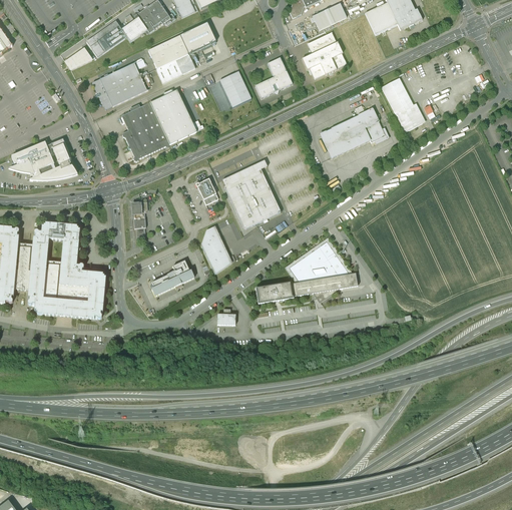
[(114,19),(85,40),(96,56),(126,36),(129,41),(146,29),(148,32),(164,21),(166,24),(174,18),(170,12),(167,14),(157,0),(154,0),(151,2),(150,2),(149,3),(135,13),(133,12),(132,13),(132,14),(134,18),(120,28),(120,27),(121,26),(119,24),(118,25),(114,19)]
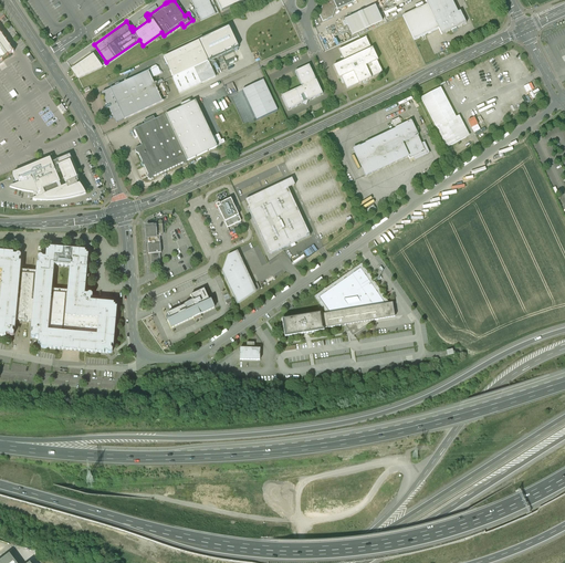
[(190,0),(199,19),(215,11),(209,0),(190,0)]
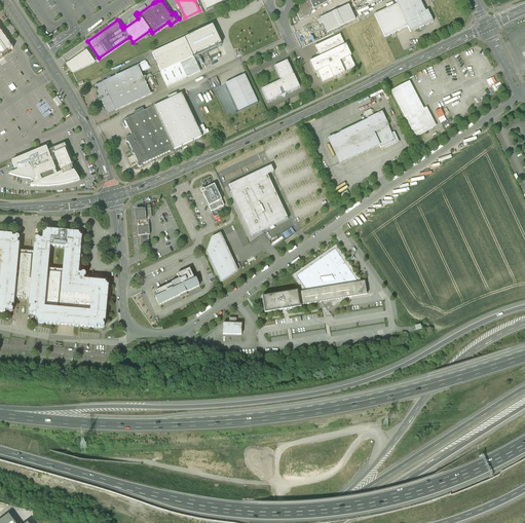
[(200,0),(204,8),(218,1),(219,3),(226,0),(200,0)]
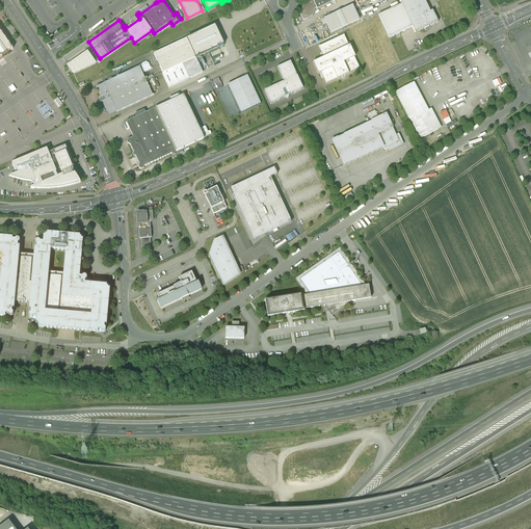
[(302,0),(299,10),(302,18),(312,14),(314,6),(315,5),(316,6),(328,0),(302,0)]
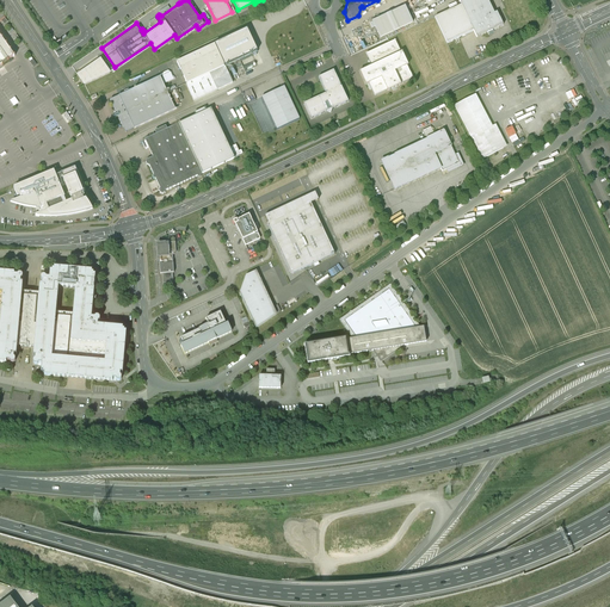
[(433,14),(445,41),(472,28),(475,35),(486,30),(487,31),(492,30),(491,28),(501,23),(495,10),(493,11),(487,0),(458,0),(460,1),(433,14)]
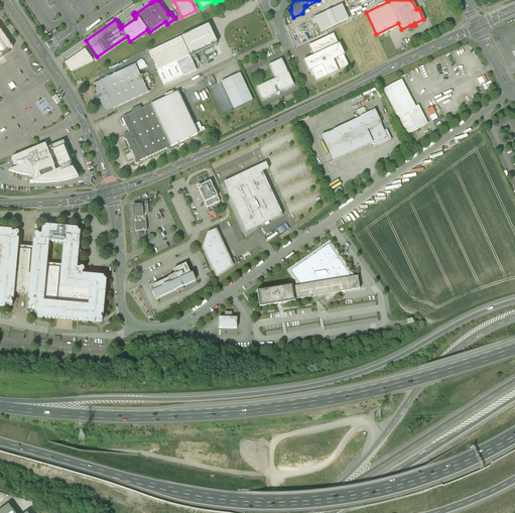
[(319,29),(348,16),(341,2),(313,15),(319,29)]
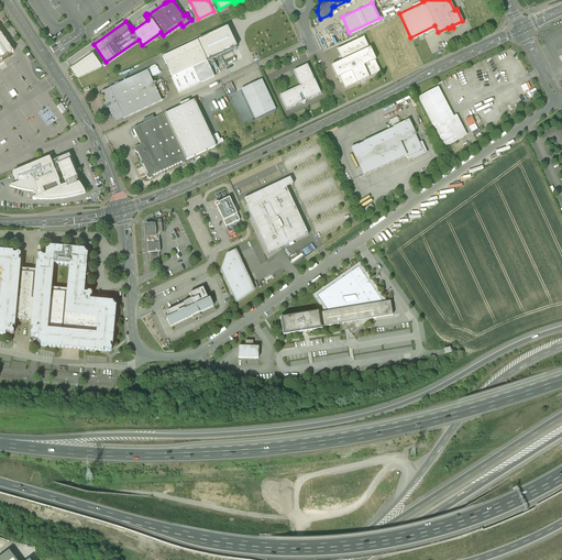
[(227,24),(197,37),(206,58),(235,44),(227,24)]
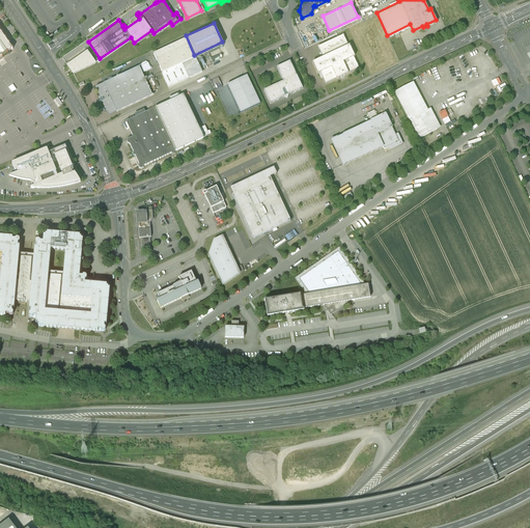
[(0,57),(14,48),(0,28),(0,57)]
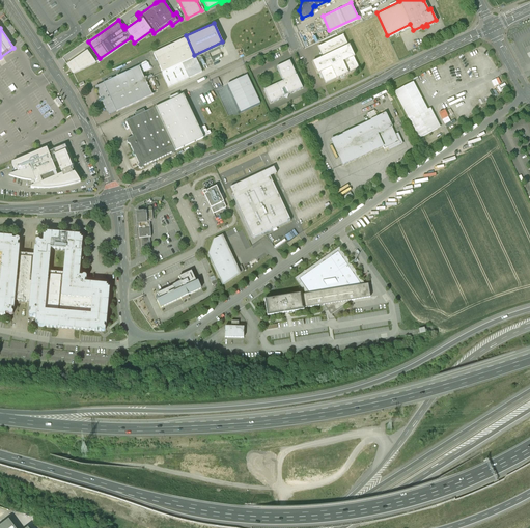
[(346,71),(358,65),(353,55),(354,54),(347,43),(342,32),(317,44),(322,55),(311,60),(316,72),(319,70),(325,81),(335,76),(335,77),(347,72),(346,71)]
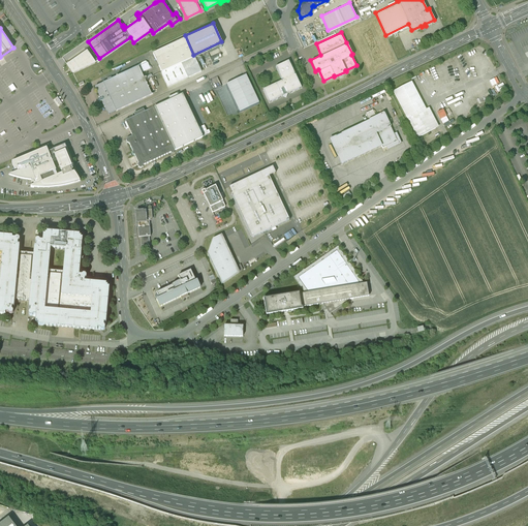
[(193,55),(185,35),(152,51),(161,70),(160,70),(166,85),(169,84),(200,69),(193,55)]
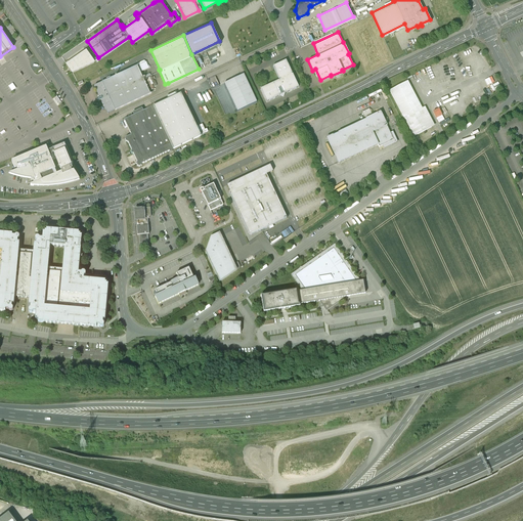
[(85,48),(73,56),(66,61),(72,70),(92,60),(93,59),(85,48)]
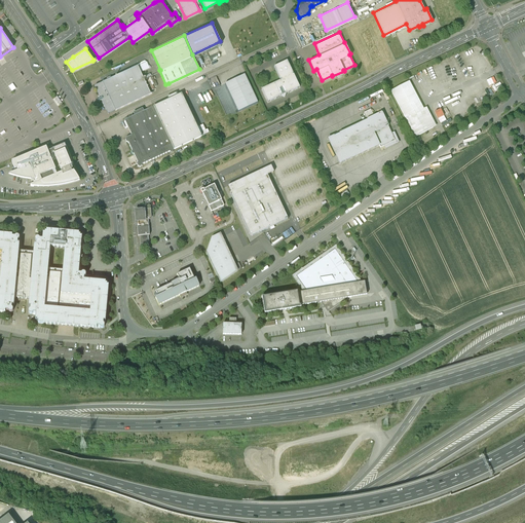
[(287,90),(299,84),(293,72),(292,72),(292,71),(286,58),(273,64),(279,77),(279,76),(280,77),(261,86),(267,100),(278,94),(279,92),(280,92),(280,94),(284,95),(285,90),(286,89),(287,90)]
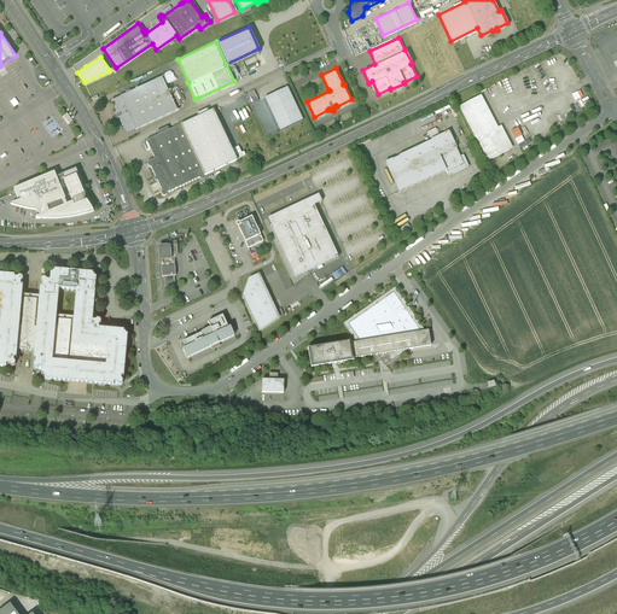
[(161,75),(110,98),(117,111),(115,112),(114,115),(116,116),(118,115),(126,132),(176,107),(164,82),(174,77),(172,70),(161,75)]
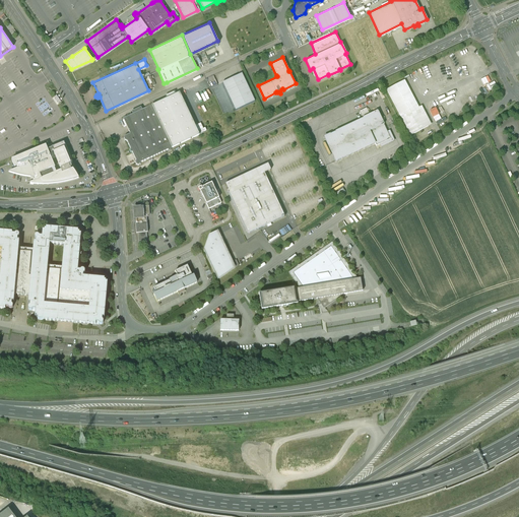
[(241,71),(221,80),(235,108),(254,100),(241,71)]
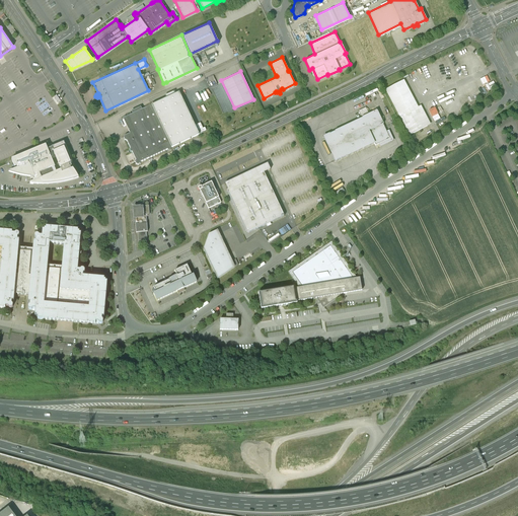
[(403,77),(386,86),(411,135),(431,124),(421,105),(418,106),(403,77)]
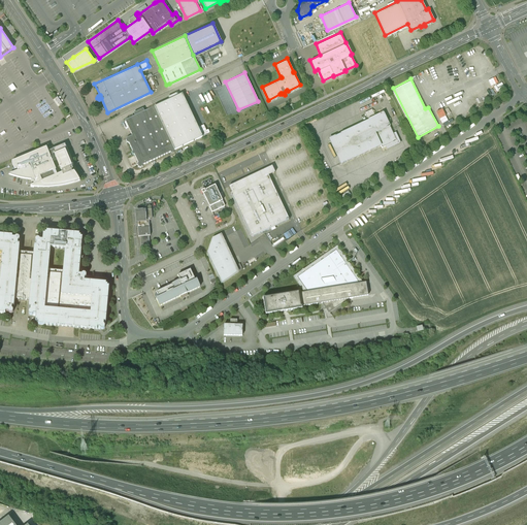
[(132,113),(124,118),(131,133),(126,136),(125,138),(126,140),(128,140),(132,149),(131,150),(130,150),(131,153),(132,153),(133,152),(137,160),(136,162),(137,165),(139,165),(141,164),(142,162),(164,152),(169,150),(170,151),(171,151),(172,150),(172,149),(201,134),(182,91),(176,94),(175,91),(166,95),(167,98),(142,109),(140,106),(131,111),(132,113)]
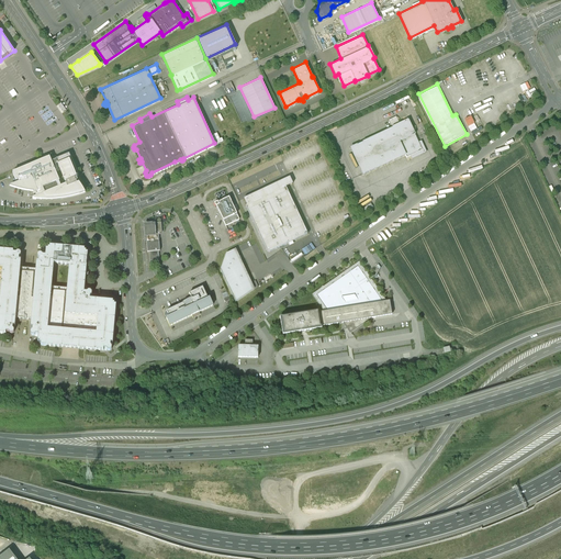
[(410,119),(350,145),(363,175),(411,154),(413,158),(428,152),(423,138),(419,141),(410,119)]
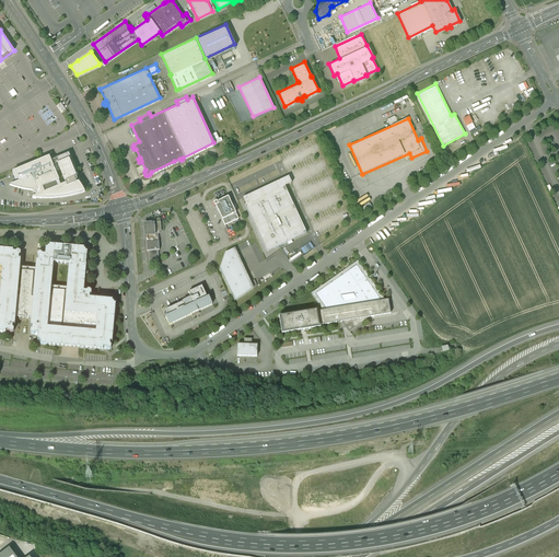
[(77,173),(68,150),(56,157),(57,160),(53,162),(48,154),(12,169),(15,177),(18,176),(19,178),(9,183),(15,185),(23,187),(33,188),(32,196),(44,196),(57,195),(70,193),(84,189),(78,178),(76,180),(73,174),(77,173)]
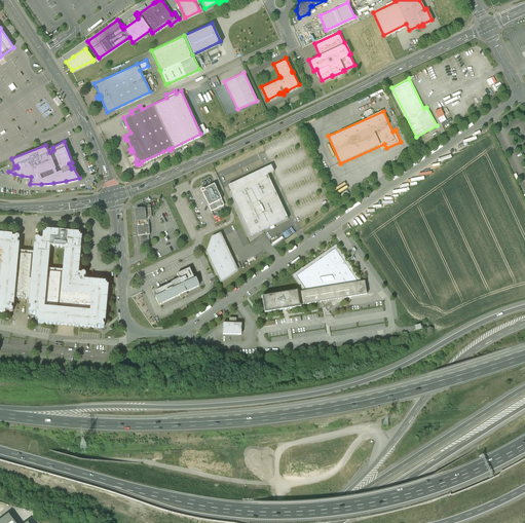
[(230,185),(252,235),(289,218),(269,176),(266,169),(230,185)]
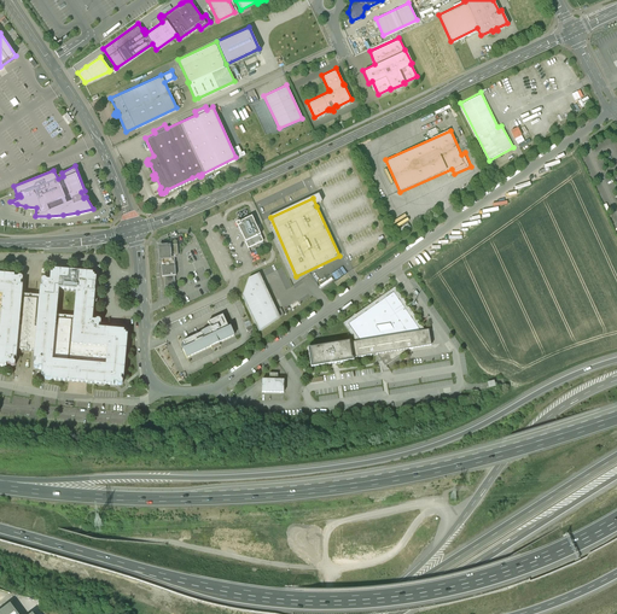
[(262,241),(250,212),(234,220),(248,247),(262,241)]
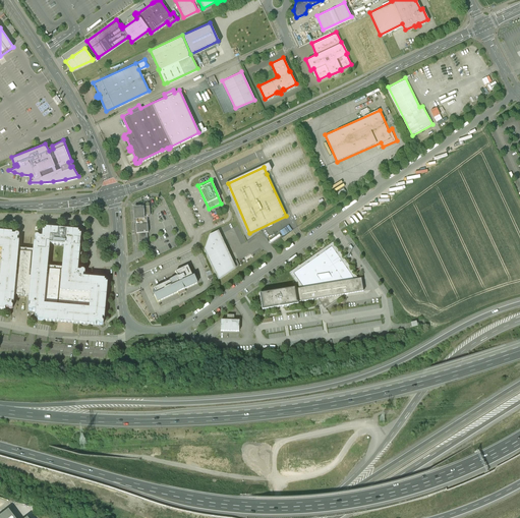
[(137,242),(146,241),(145,211),(151,211),(151,204),(139,204),(139,207),(131,207),(132,216),(134,216),(134,231),(136,231),(137,242)]
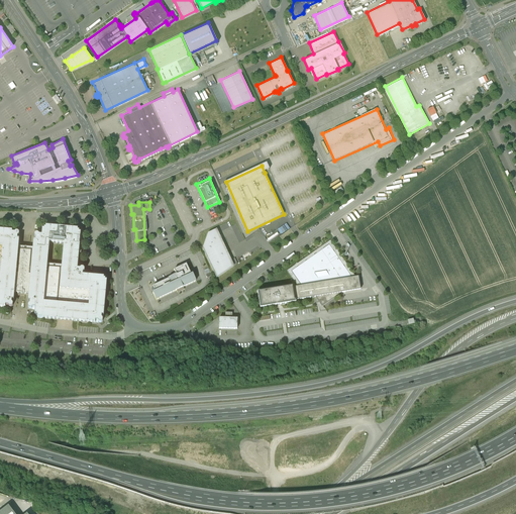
[(286,220),(277,226),(281,231),(289,225),(286,220)]
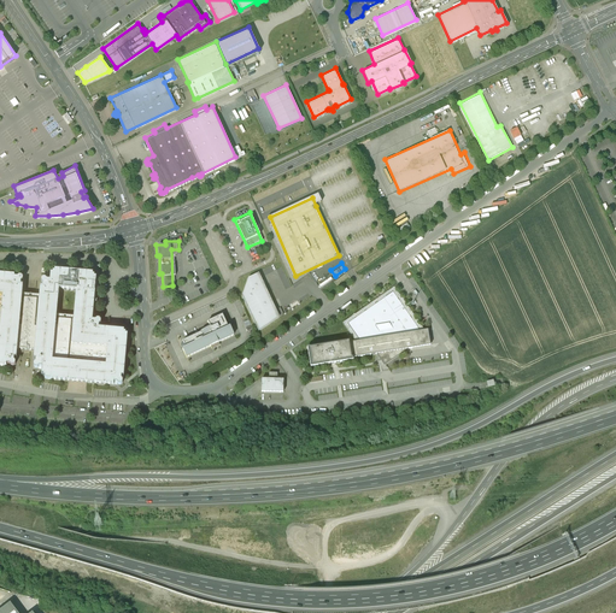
[(127,331),(124,328),(99,324),(99,322),(101,320),(101,318),(100,317),(98,316),(97,318),(93,317),(95,276),(92,270),(54,267),(50,271),(50,277),(44,277),(41,278),(40,281),(39,294),(35,353),(34,364),(39,370),(45,377),(117,383),(121,381),(123,378),(127,331)]
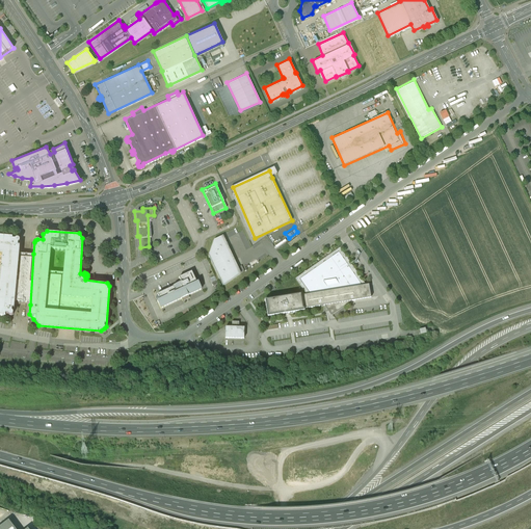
[(18,240),(19,239),(19,237),(18,235),(16,235),(15,237),(11,236),(11,235),(0,234),(0,313),(5,314),(4,311),(7,311),(8,313),(11,313),(12,311),(12,309),(11,308),(11,303),(16,303),(19,253),(20,242),(17,242),(18,240)]
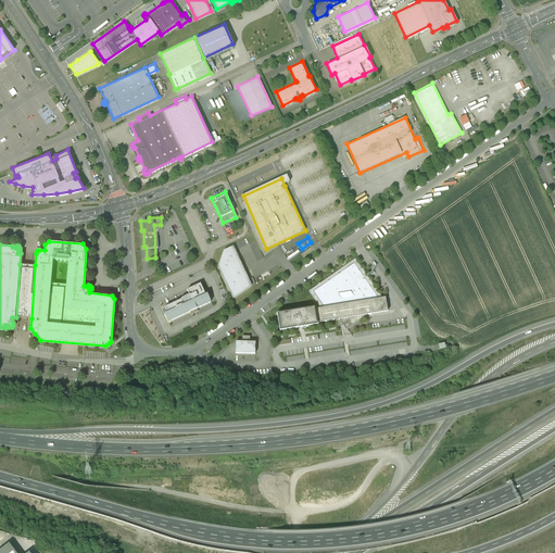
[(219,264),(234,298),(252,285),(235,244),(225,249),(219,264)]
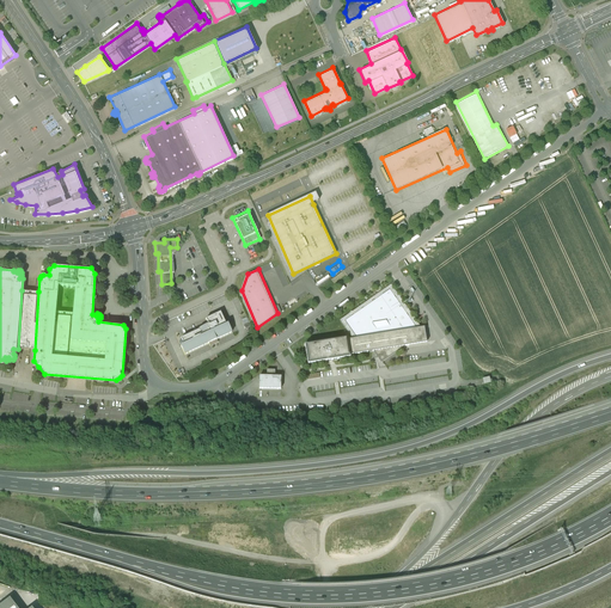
[(327,272),(315,280),(317,282),(329,275),(327,272)]
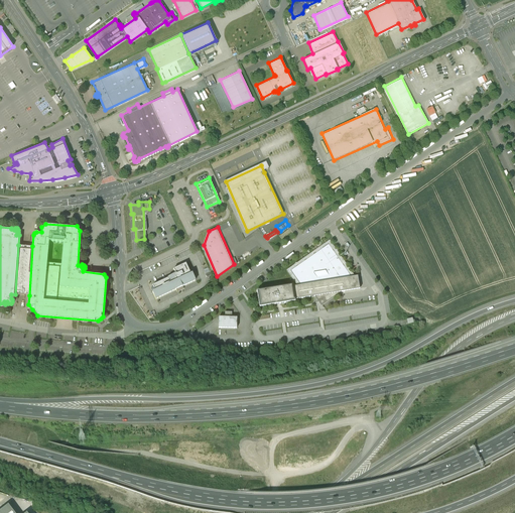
[(353,273),(350,273),(328,242),(309,255),(291,268),(300,281),(291,283),(291,282),(256,288),(258,304),(277,301),(294,298),(294,296),(313,293),(316,296),(317,297),(318,300),(320,302),(340,289),(341,288),(347,287),(355,286),(359,285),(356,272),(353,273)]
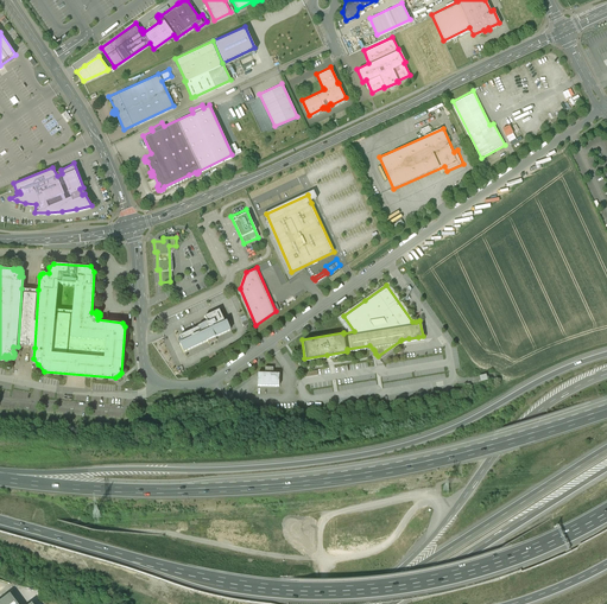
[(38,290),(21,288),(18,347),(35,348),(38,290)]
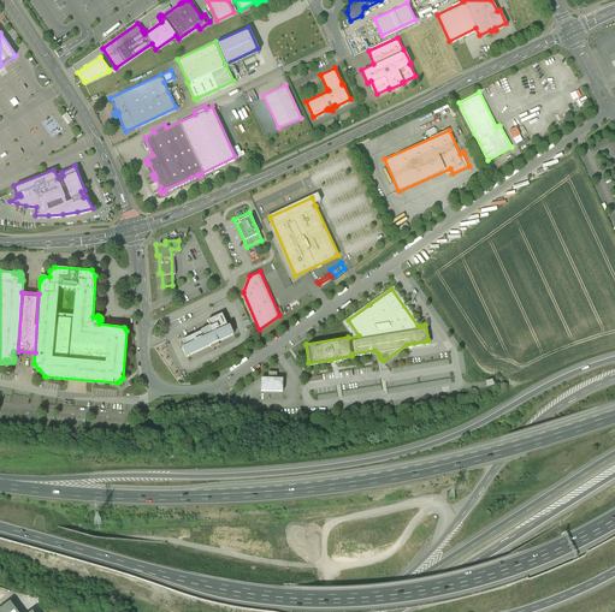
[(181,345),(185,354),(231,332),(222,312),(206,319),(210,325),(205,326),(181,338),(184,343),(181,345)]
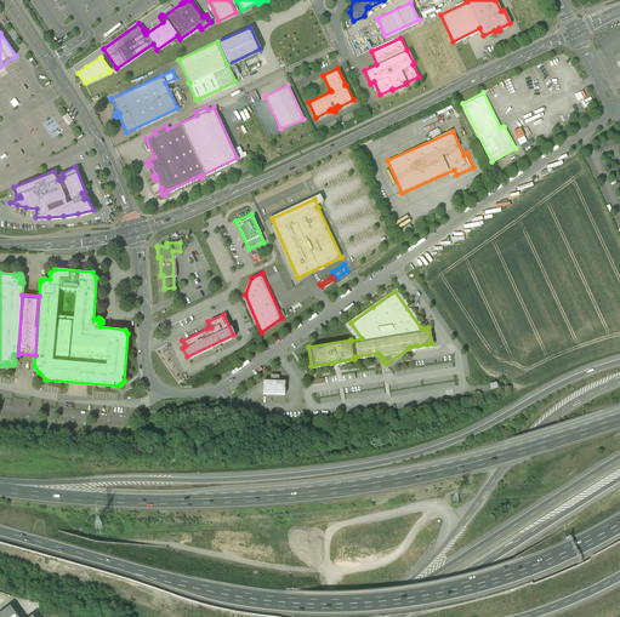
[(262,378),(262,392),(285,393),(285,380),(278,378),(278,372),(271,372),(271,378),(262,378)]
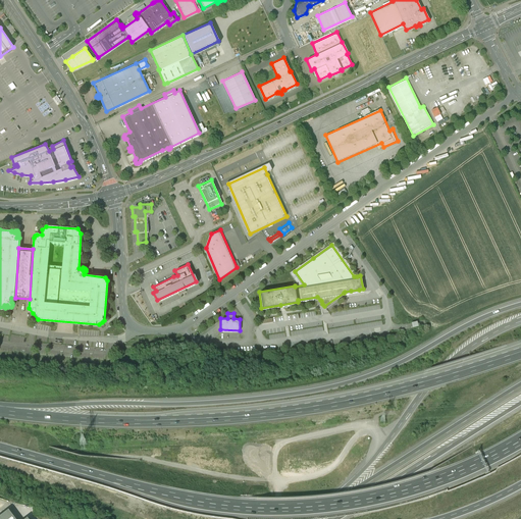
[(346,437),(333,463),(339,465),(352,440),(346,437)]
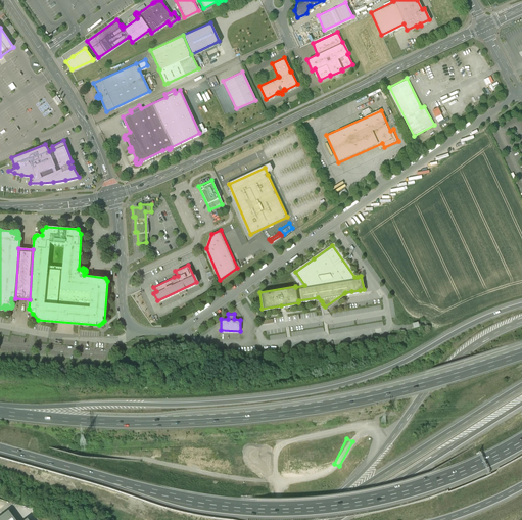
[(0,519),(29,519),(27,517),(21,519),(15,519),(7,509),(0,513),(0,519)]
